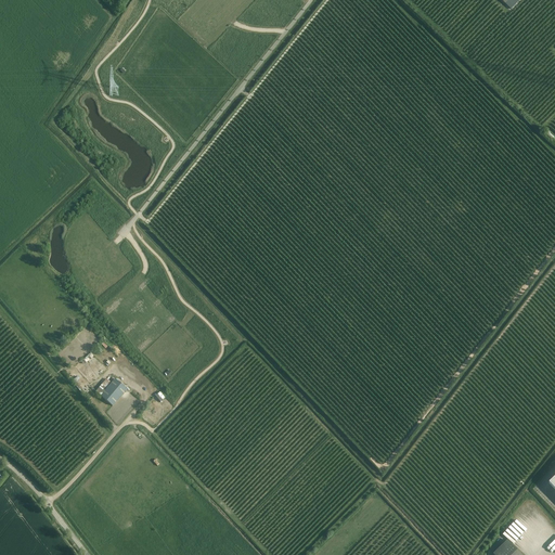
[(554,137),(549,131),(549,132),(544,129),(542,131),(553,140),(554,137)]
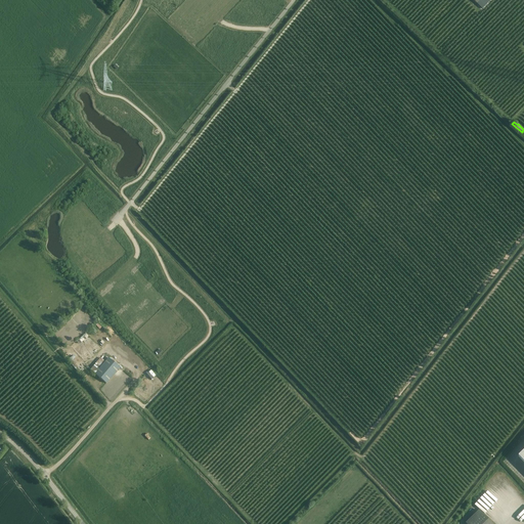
[(108,358),(103,354),(90,369),(106,384),(120,367),(108,358)]
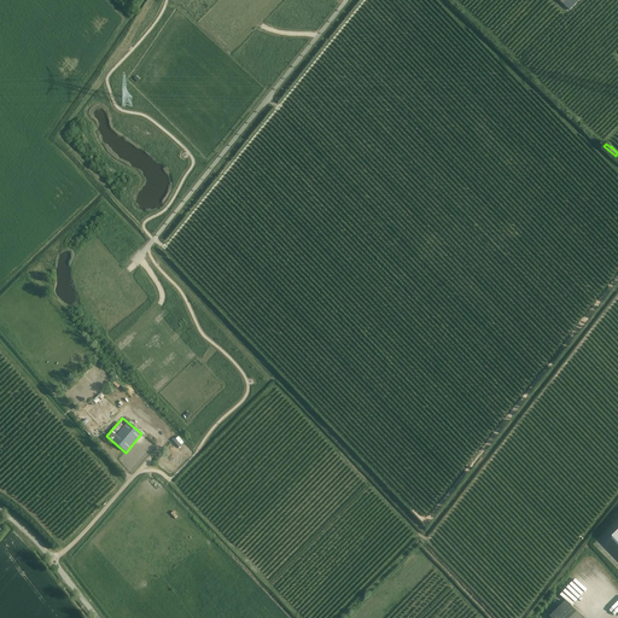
[(87,420),(80,425),(82,427),(93,441),(99,436),(97,433),(94,436),(92,433),(91,435),(88,431),(89,431),(86,426),(86,427),(85,425),(88,423),(87,420)]
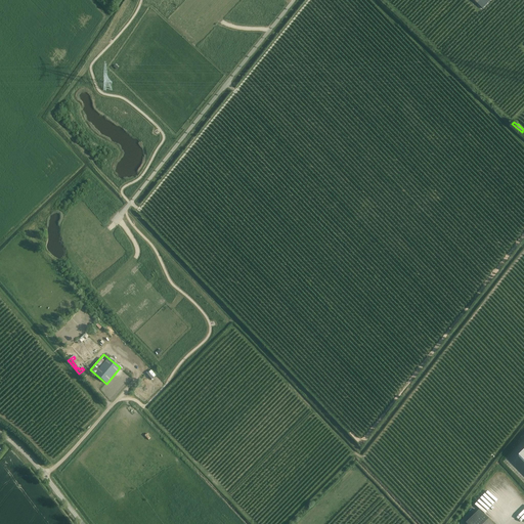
[(156,376),(151,370),(146,374),(151,379),(156,376)]
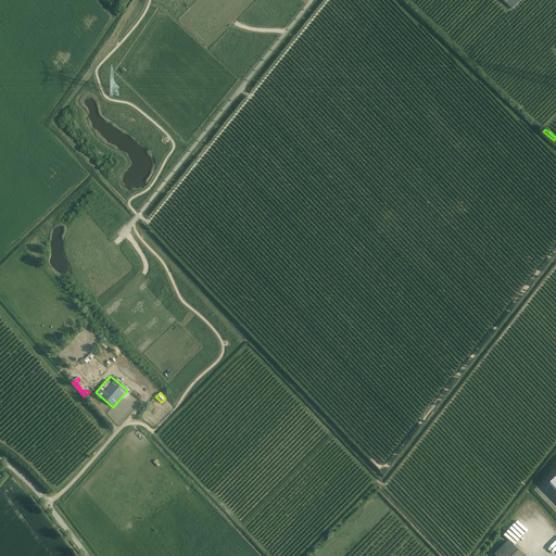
[(494,555),(522,555),(509,542),(494,555)]
